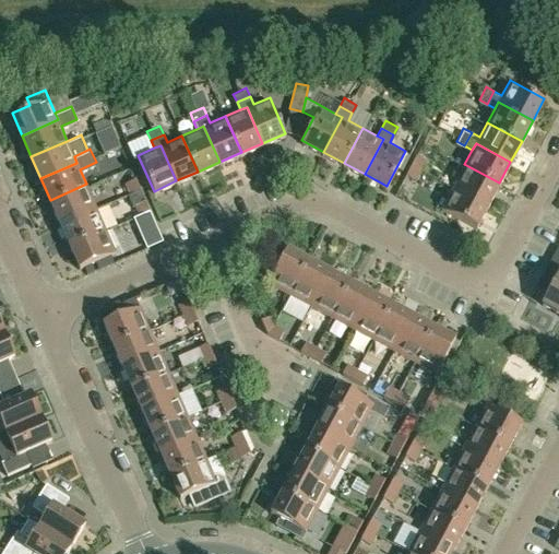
[(412,163),(421,167),(427,158),(417,153),(412,163)]
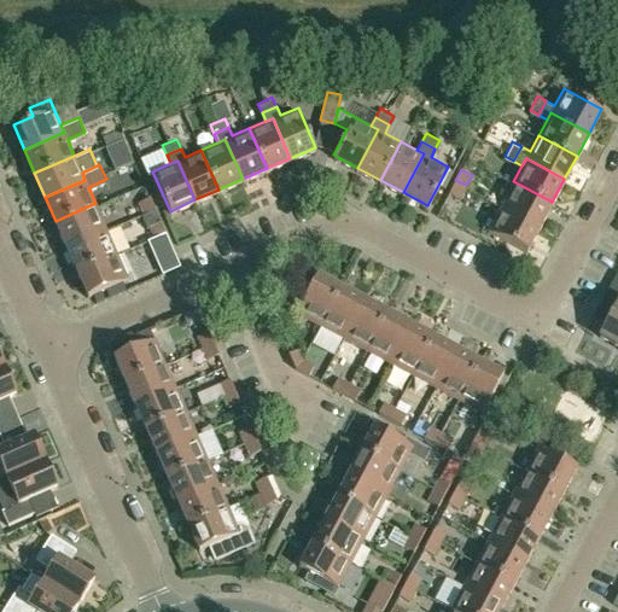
[(460,196),(466,185),(455,180),(450,191),(460,196)]
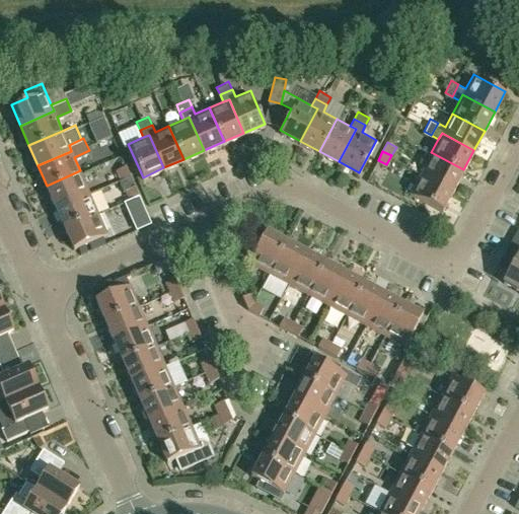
[(453,189),(463,169),(431,152),(421,171),(453,189)]
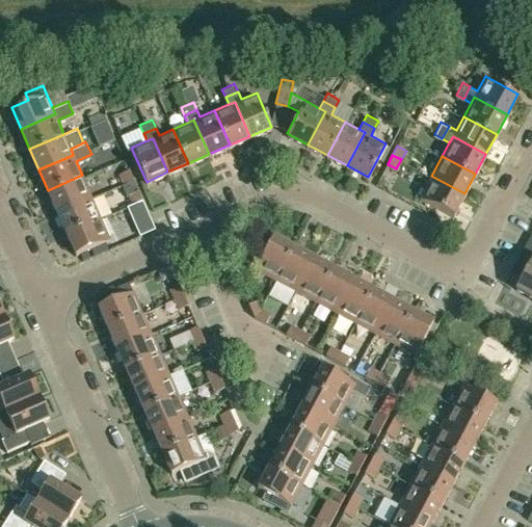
[(124,183),(133,179),(129,168),(120,173),(123,179),(124,183)]
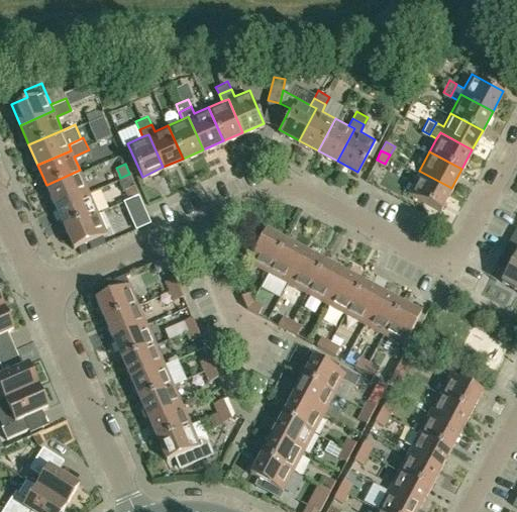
[(116,168),(108,171),(111,177),(119,174),(116,168)]
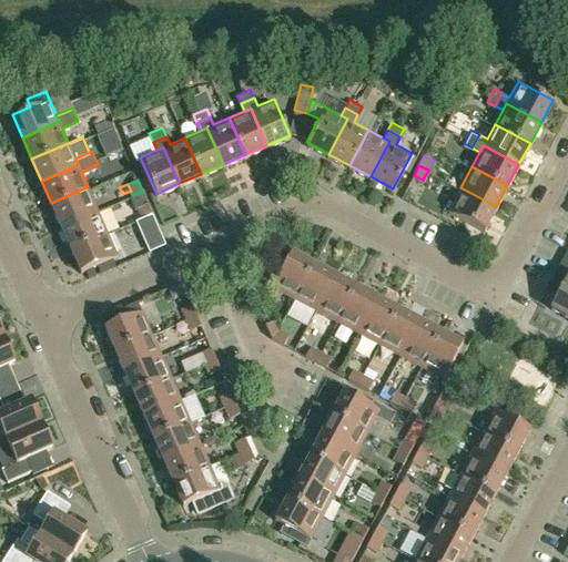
[(60,225),(97,208),(88,186),(51,203),(60,225)]
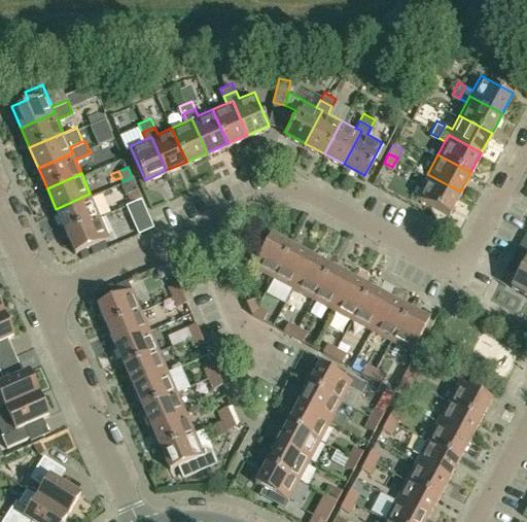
[(449,212),(460,192),(427,174),(416,195),(449,212)]
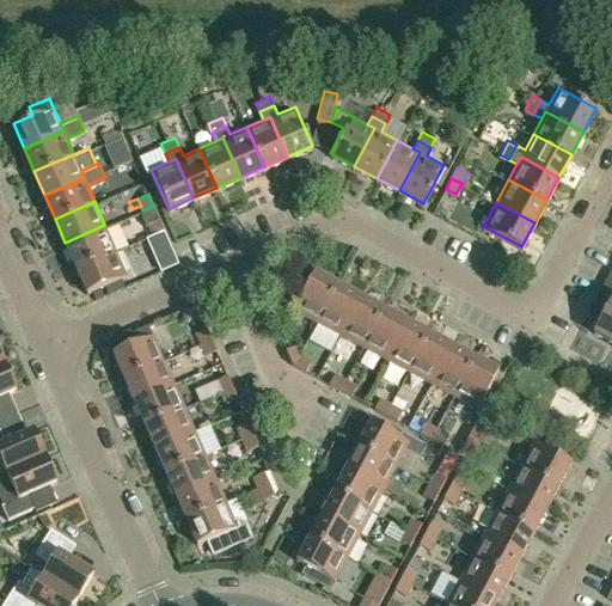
[(153,206),(142,210),(139,212),(142,218),(157,212),(153,206)]
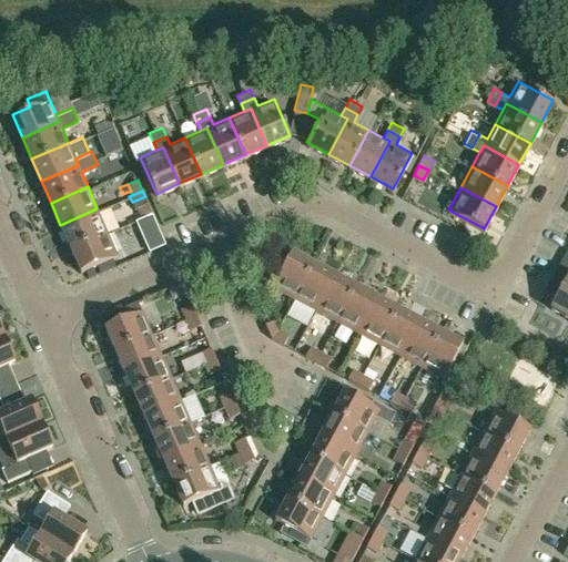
[(138,206),(148,202),(145,196),(132,202),(134,207),(138,206)]
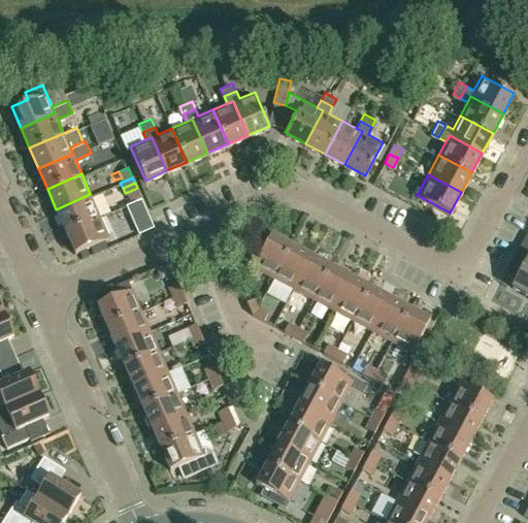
[(131,200),(140,196),(137,188),(128,192),(131,200)]
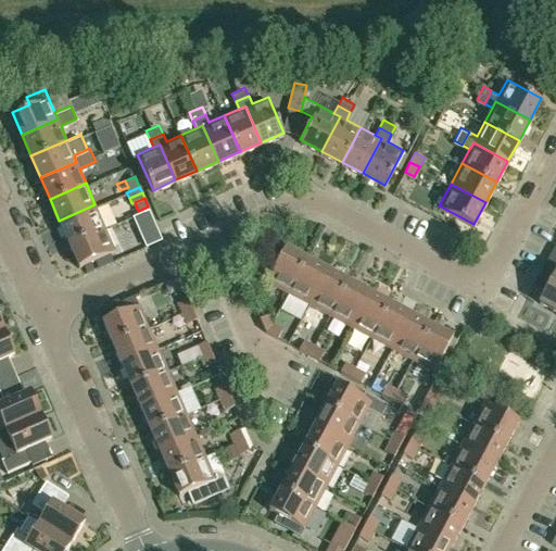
[(68,241),(104,226),(95,204),(59,221),(68,241)]
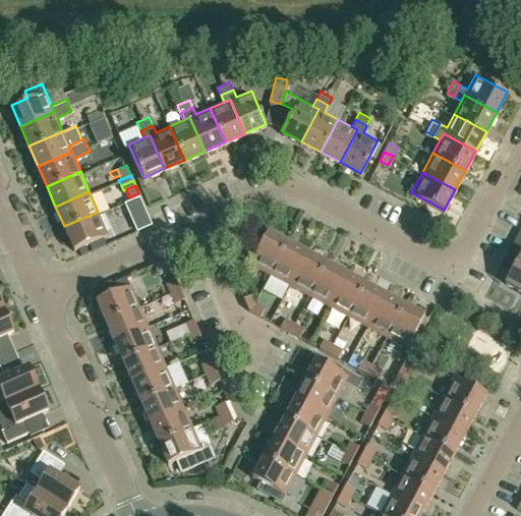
[(138,193),(129,197),(125,199),(134,221),(149,215),(138,193)]
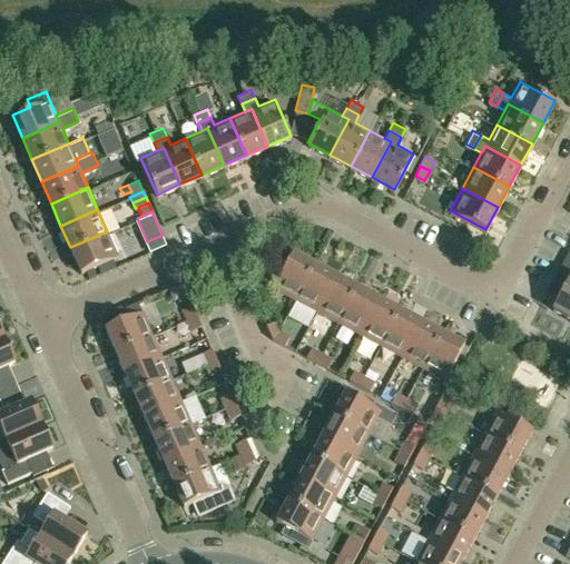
[(107,231),(70,247),(80,270),(117,255),(107,231)]
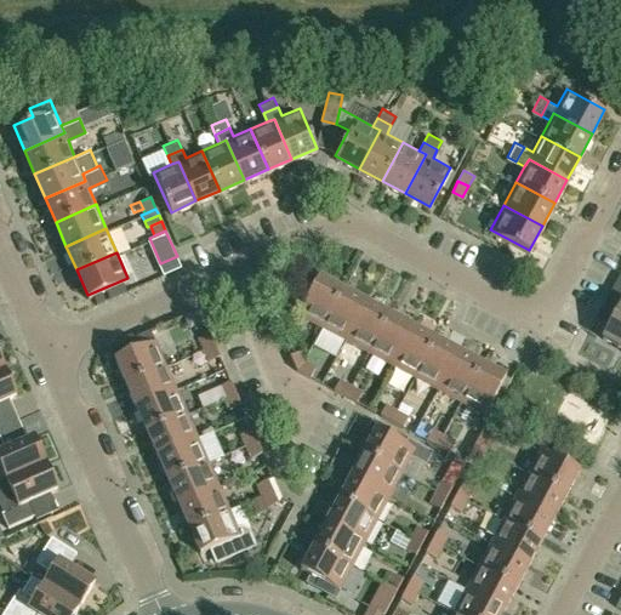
[(322,324),(342,285),(318,273),(297,311),(322,324)]
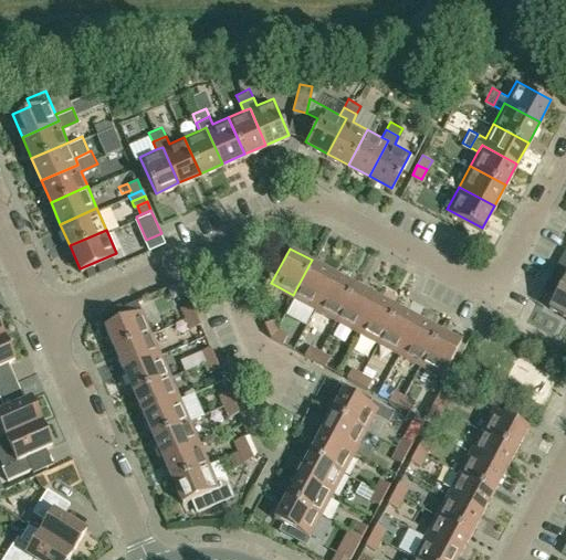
[(314,306),(333,271),(312,260),(293,295),(314,306)]
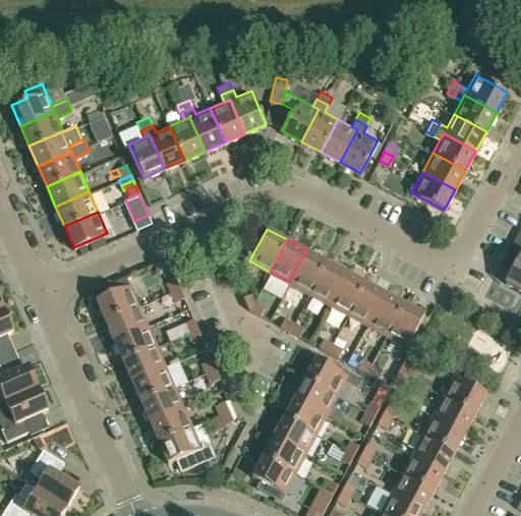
[(308,293),(326,261),(306,249),(289,282),(308,293)]
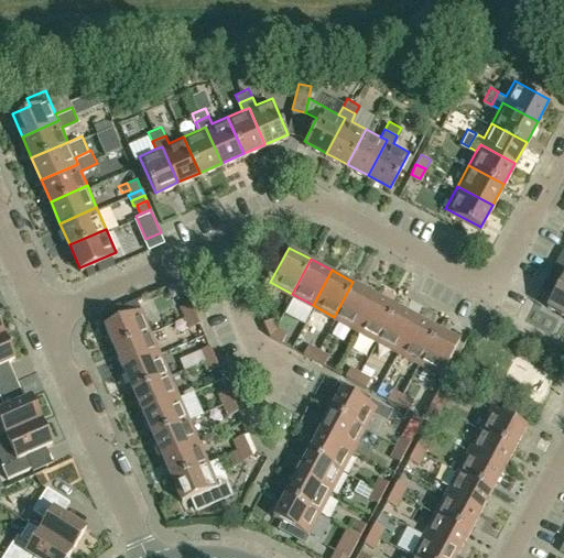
[(563,271),(546,303),(563,312),(563,271)]
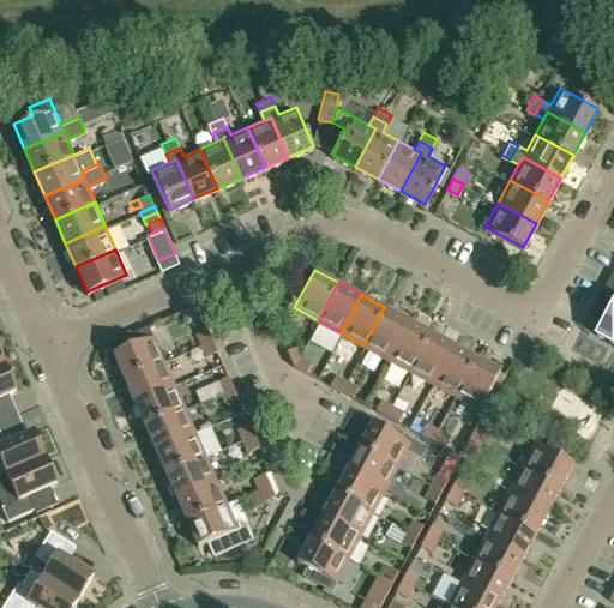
[(386,357),(407,319),(384,307),(363,345),(386,357)]
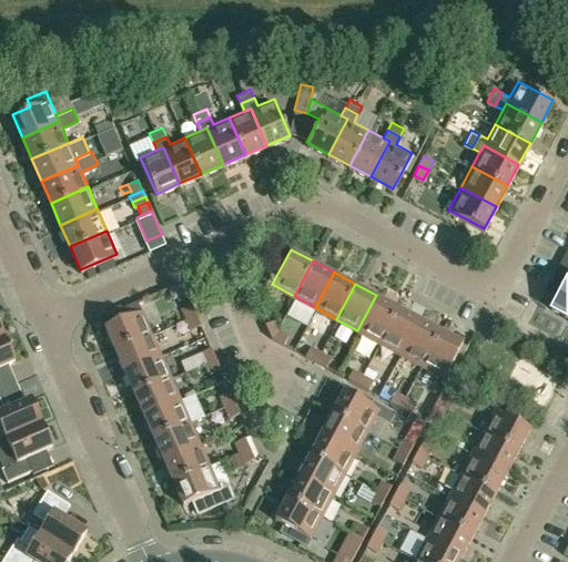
[(378,341),(398,306),(376,295),(357,330),(378,341)]
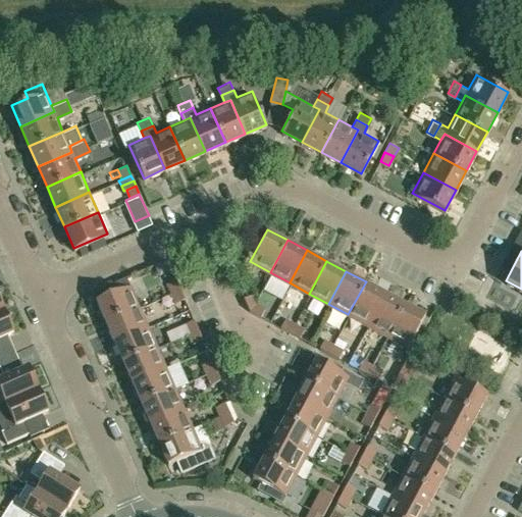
[(96,299),(105,320),(139,305),(125,274),(112,280),(116,290),(96,299)]
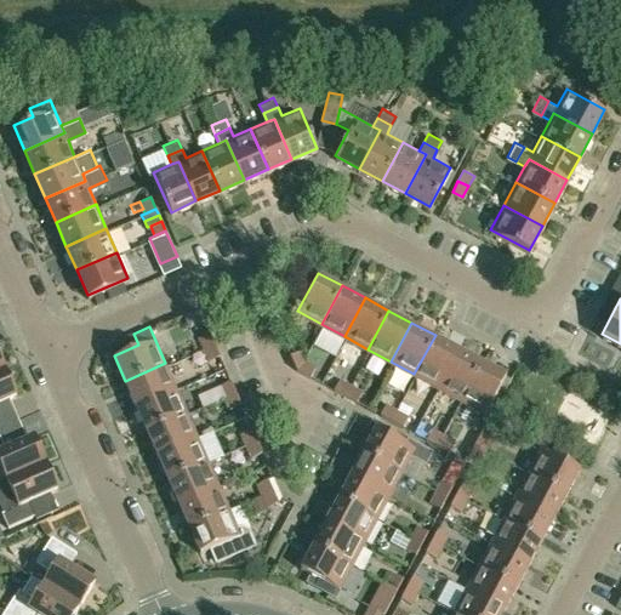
[(204,346),(214,341),(209,330),(198,335),(204,346)]
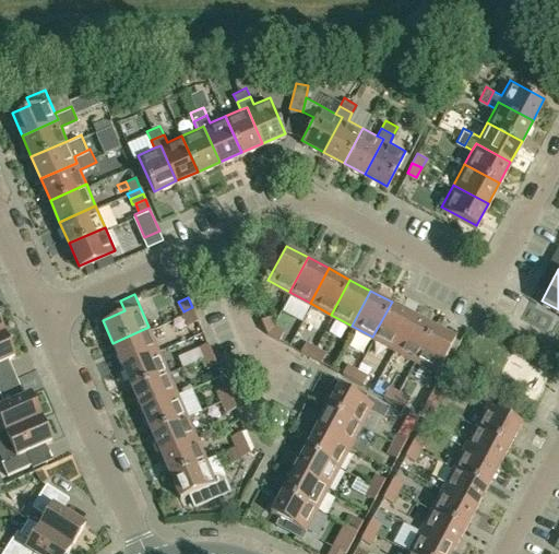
[(394,348),(413,313),(392,302),(372,337),(394,348)]
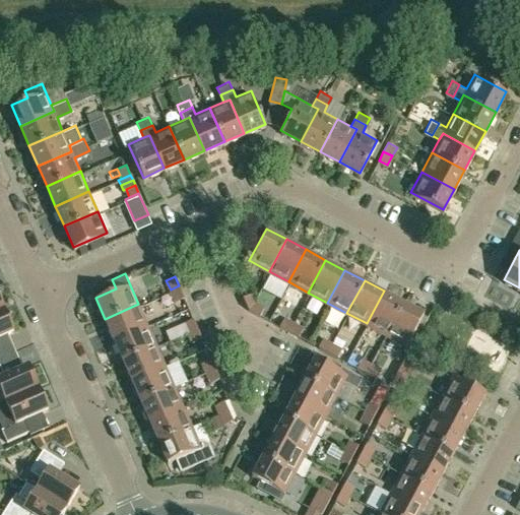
[(175,300),(184,296),(179,285),(171,290),(175,300)]
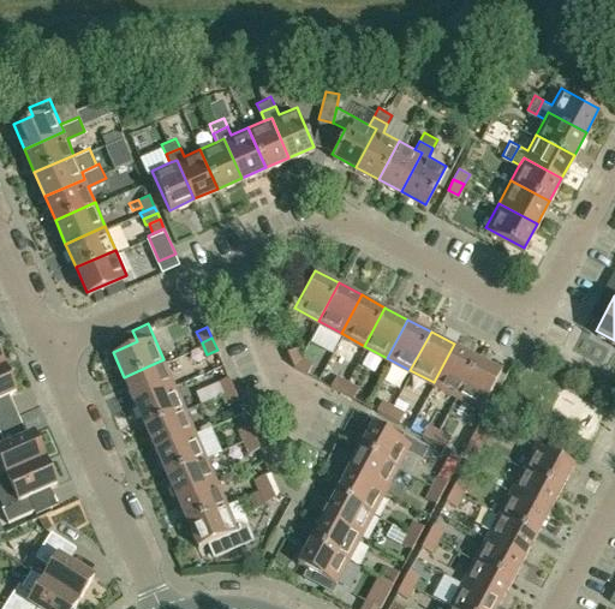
[(293,363),(303,354),(298,344),(287,348),(293,363)]
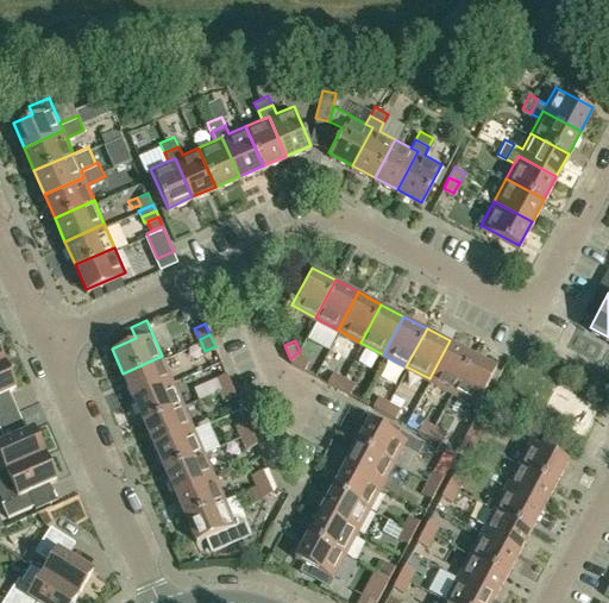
[(452,390),(472,353),(450,340),(429,378),(452,390)]
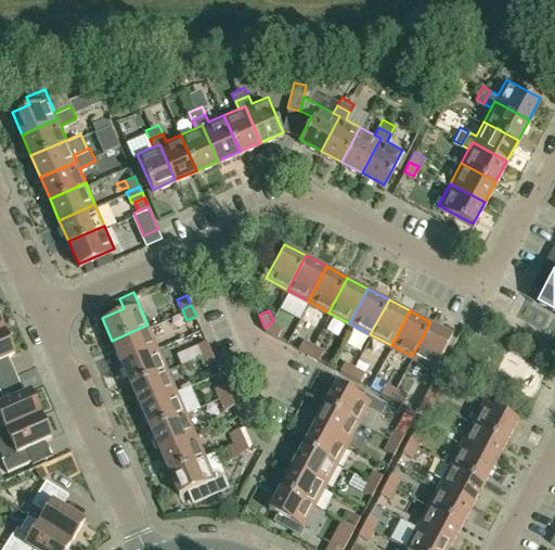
[(265,328),(276,334),(282,325),(273,320),(265,328)]
